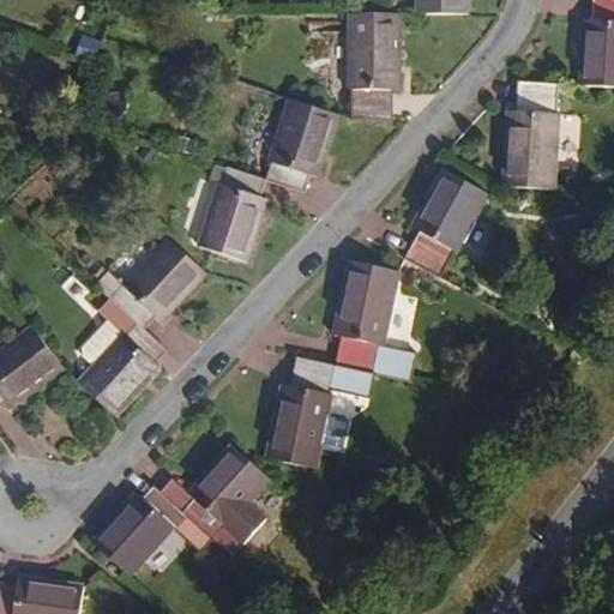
[(413,0),(414,14),(465,14),(465,0),(413,0)]
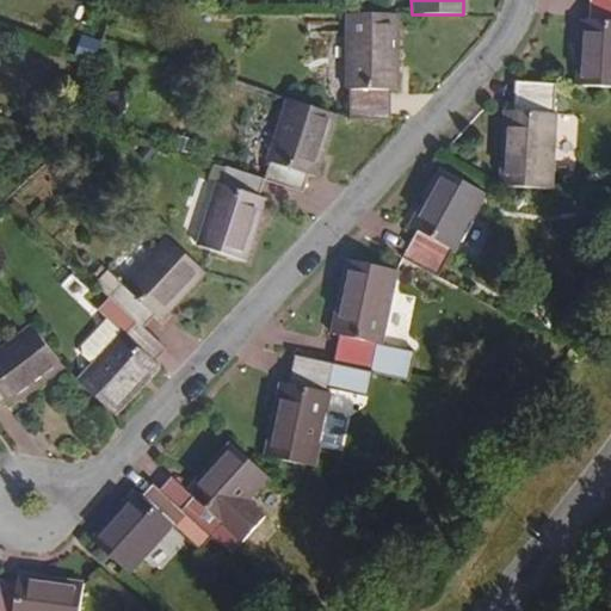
[(610,0),(585,0),(585,23),(575,20),(573,86),(610,87),(610,0)]
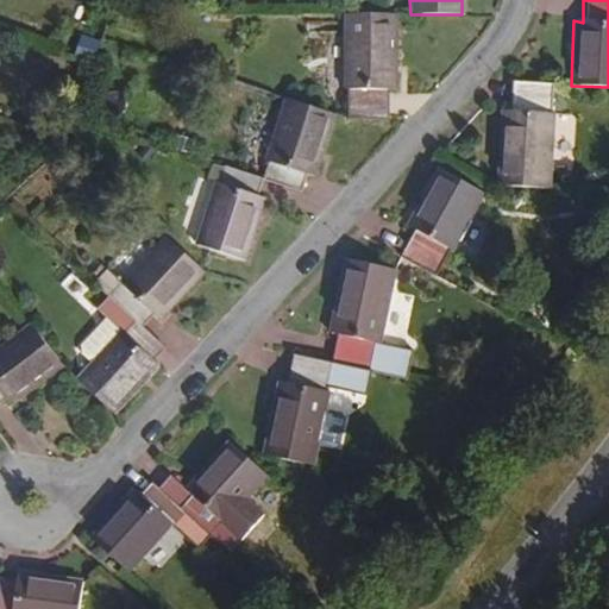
[(396,90),(396,14),(344,13),(344,90),(347,93),(347,119),(387,120),(387,92),(396,90)]
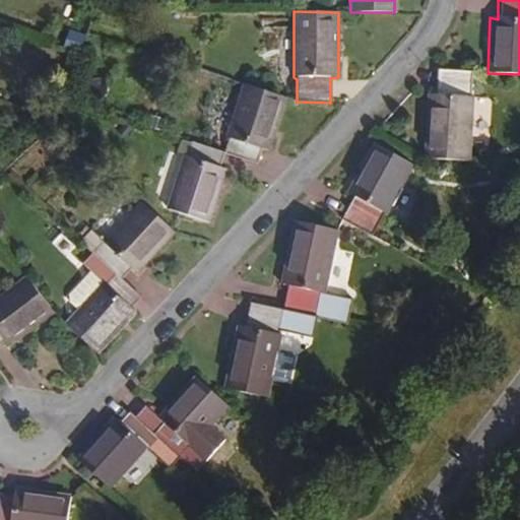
[(468,160),(471,94),(469,94),(470,71),(437,70),(436,92),(430,92),(427,157),(468,160)]
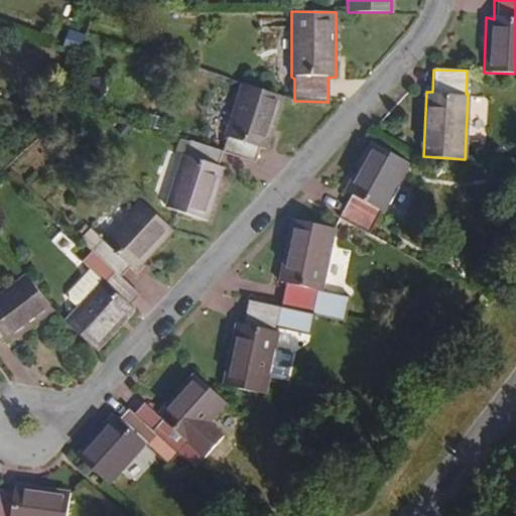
[(265,150),(283,97),(241,83),(224,136),(227,138),(223,152),(255,161),(259,148),(265,150)]
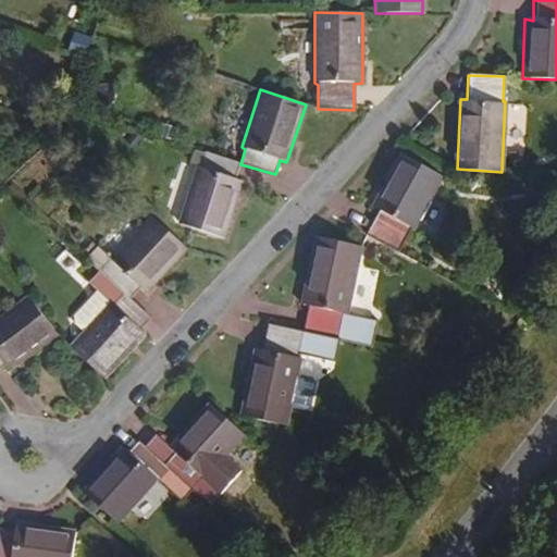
[(224,239),(242,184),(235,182),(240,164),(207,152),(200,170),(197,169),(180,225),(224,239)]
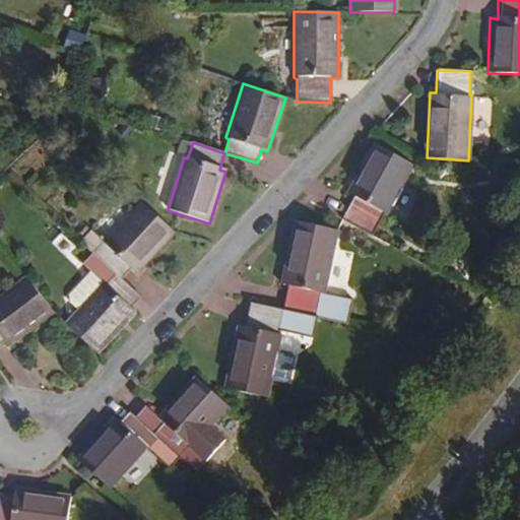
[(384,214),(410,167),(372,145),(345,192),(351,196),(341,216),(369,233),(381,211),(384,214)]
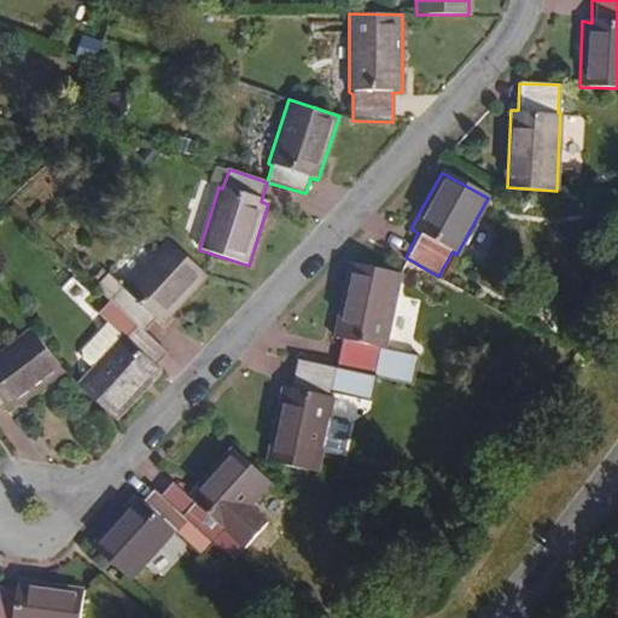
[(111,182),(101,185),(103,198),(115,197),(111,184),(111,182)]
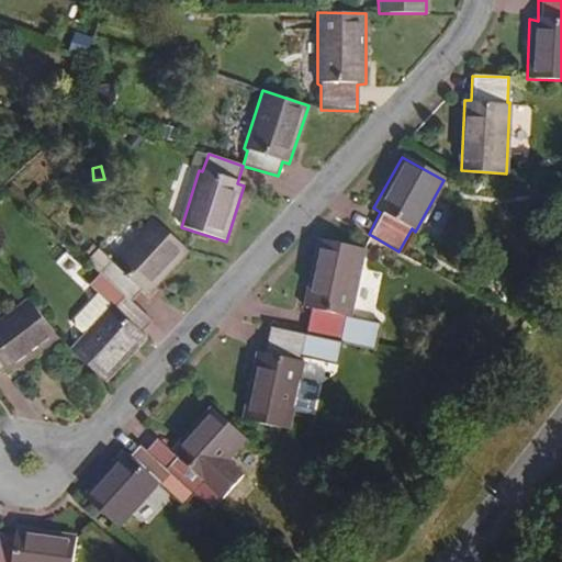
[(90,259),(108,276),(94,291),(98,294),(111,308),(85,337),(74,349),(108,379),(145,339),(141,335),(154,321),(133,301),(143,289),(147,294),(189,250),(154,216),(113,261),(100,248),(90,259)]
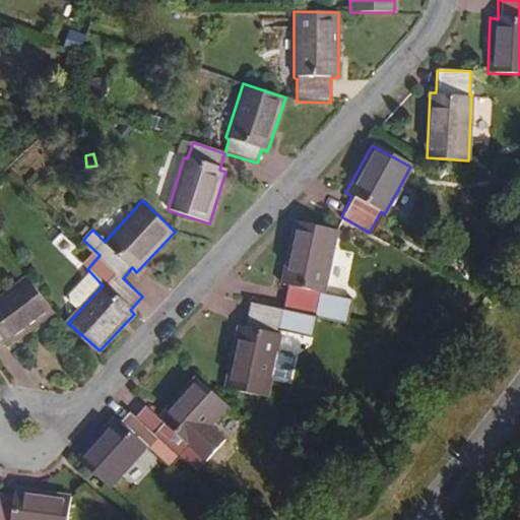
[(324,293),(335,233),(291,223),(280,285),(286,286),(281,310),(250,303),(246,329),(242,327),(229,387),(269,396),(282,337),(278,336),(279,330),(313,338),(317,317),(347,324),(352,299),(324,293)]
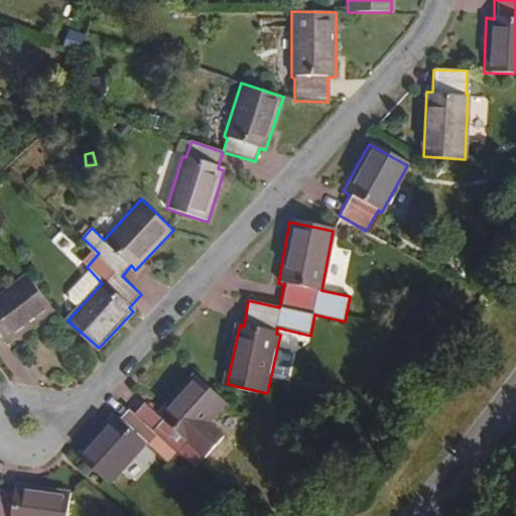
[(78,309),(102,283),(90,270),(68,295),(69,300),(78,309)]
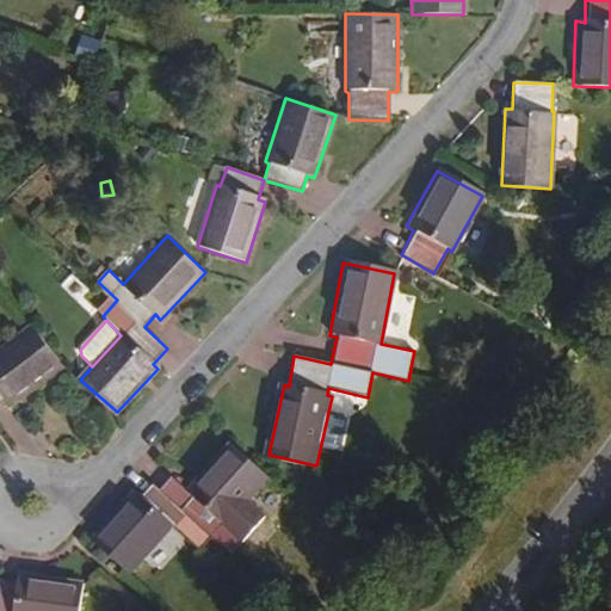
[(12,406),(66,366),(34,325),(0,350),(0,402),(6,397),(12,406)]
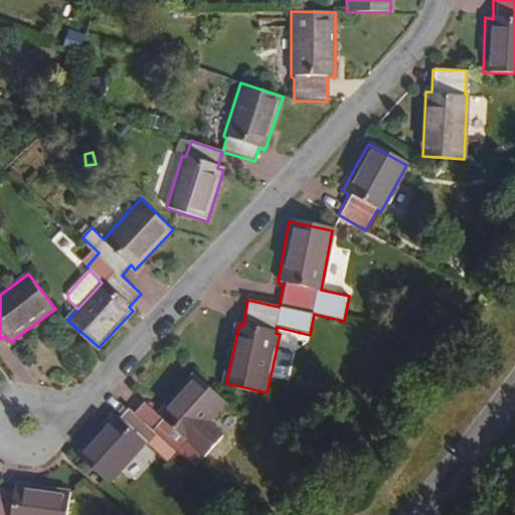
[(160,455),(172,443),(177,449),(187,439),(190,441),(210,418),(226,400),(196,372),(159,411),(147,401),(138,411),(130,404),(118,417),(114,414),(78,454),(110,483),(147,443),(160,455)]
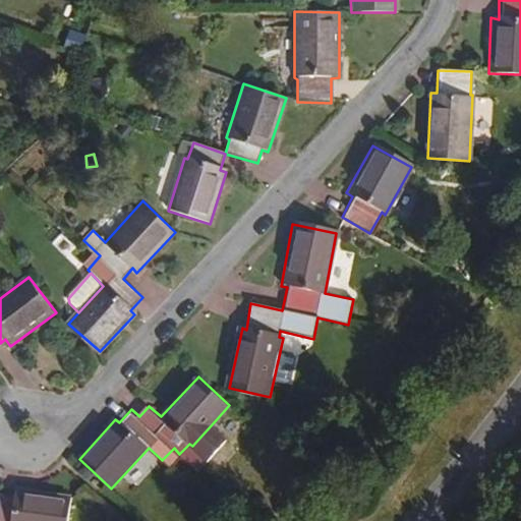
[(230,439),(213,423),(192,446),(189,444),(179,454),(182,457),(199,471),(207,462),(208,462),(230,439)]
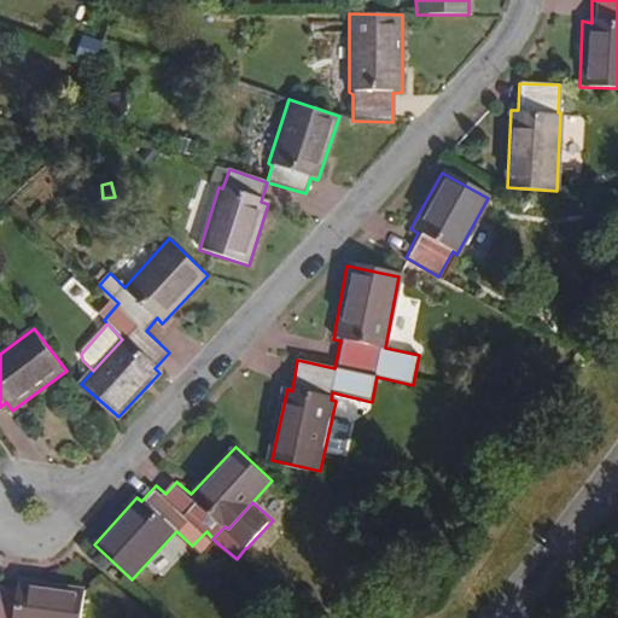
[(207,531),(192,544),(204,555),(216,542),(213,538),(207,531)]
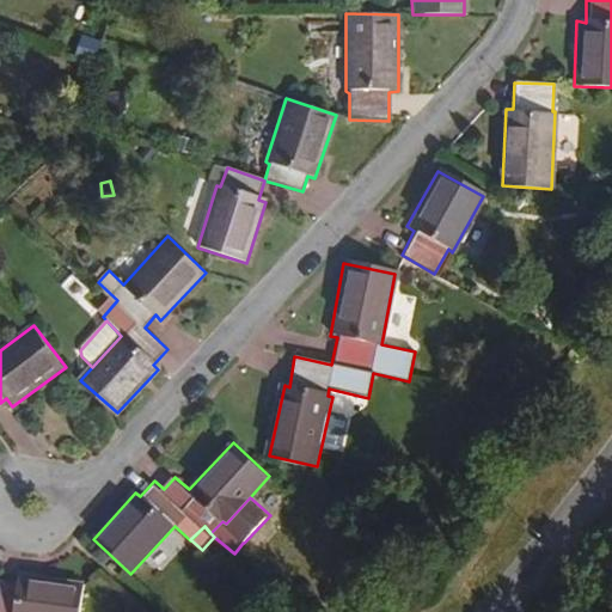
[(85,611),(90,582),(23,574),(22,581),(5,579),(0,611),(85,611)]
